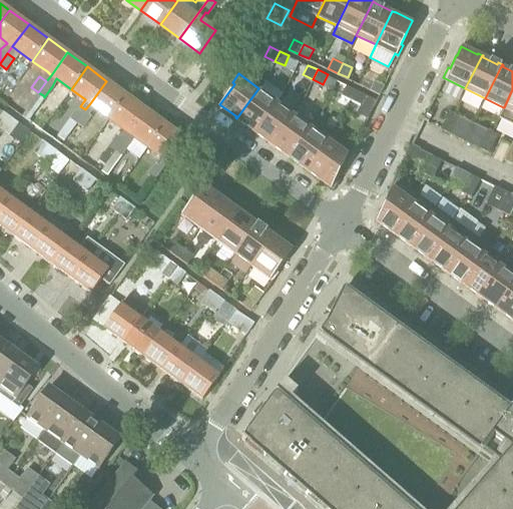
[(374,78),(370,88),(380,93),(384,83),(374,78)]
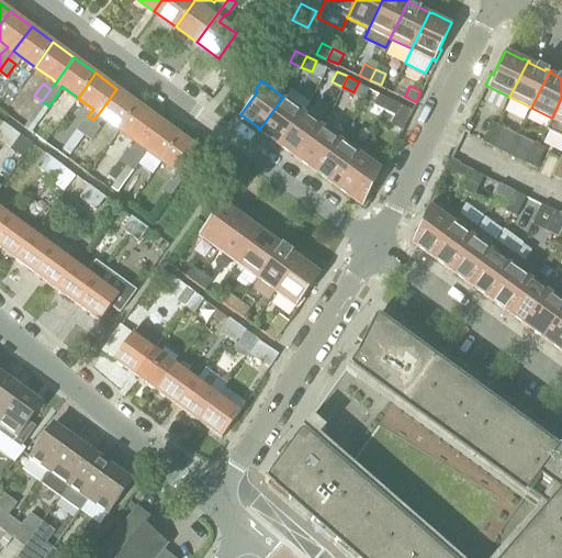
[(116,89),(99,113),(120,129),(138,104),(116,89)]
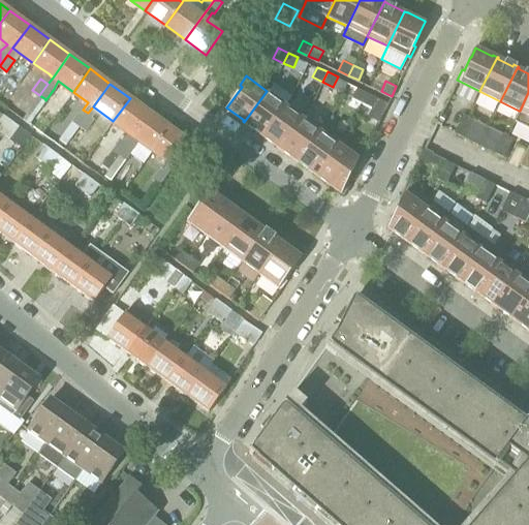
[(367,91),(356,86),(351,96),(362,101),(367,91)]
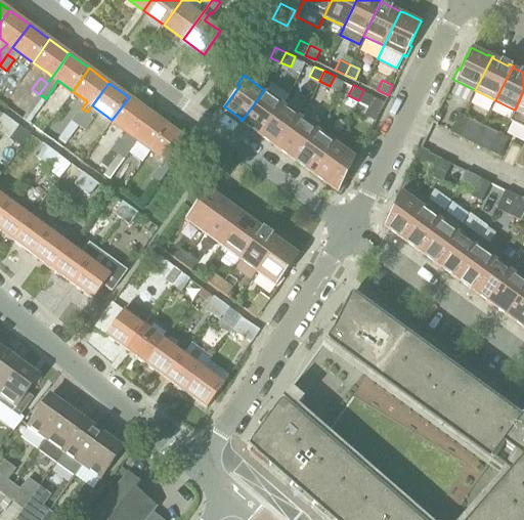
[(282,103),(264,90),(242,121),(246,123),(247,122),(259,131),(258,133),(260,134),(282,103)]
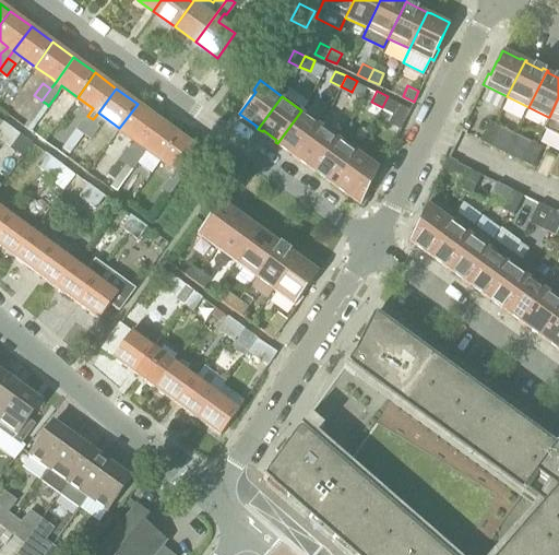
[(382,107),(392,111),(389,121),(401,127),(411,107),(388,96),(382,107)]
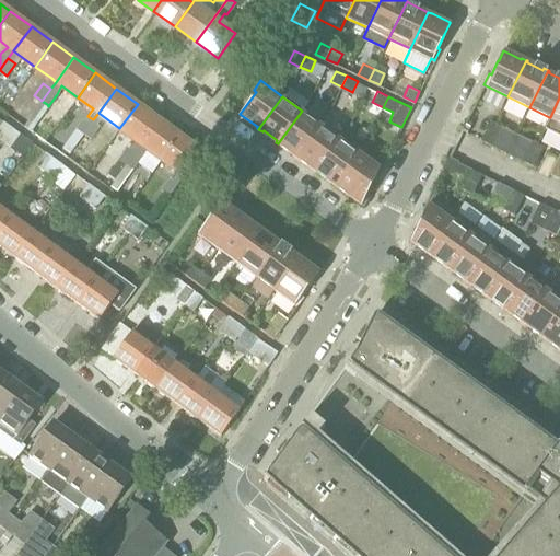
[(559,97),(550,117),(549,117),(545,126),(559,134),(559,97)]
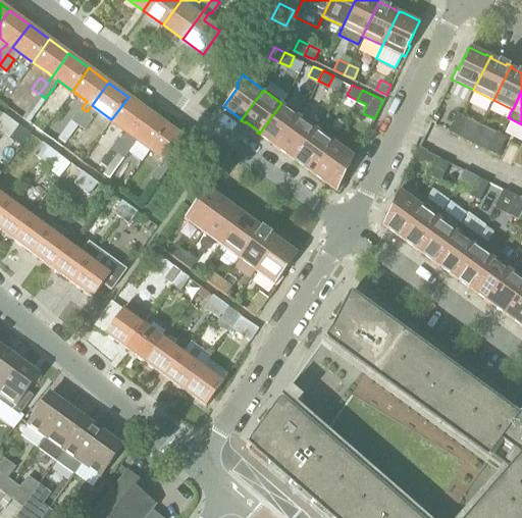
[(29,118),(44,97),(39,94),(23,115),(29,118)]
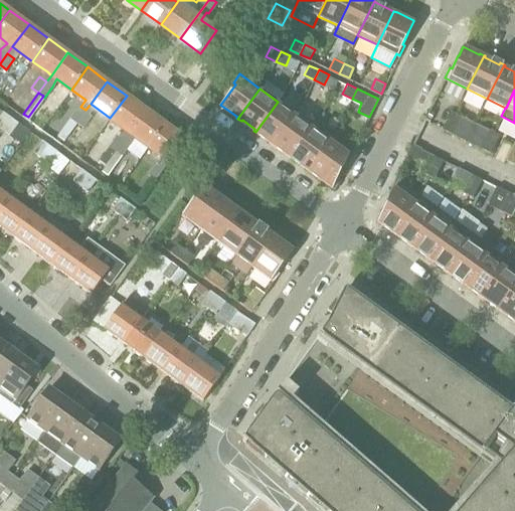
[(127,96),(110,118),(129,131),(130,132),(146,110),(127,96)]
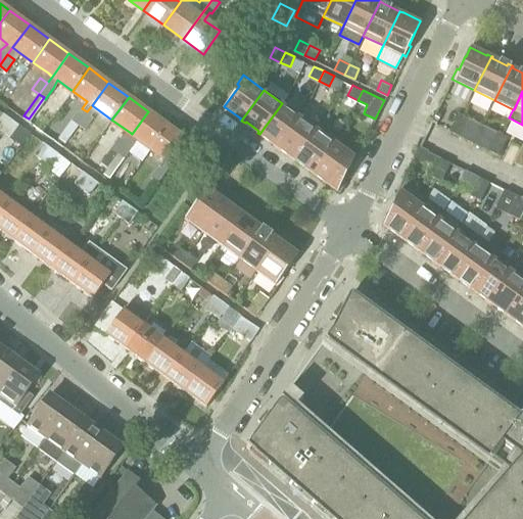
[(282,103),(259,134),(263,136),(264,135),(277,144),(276,145),(277,147),(299,116),(282,103)]
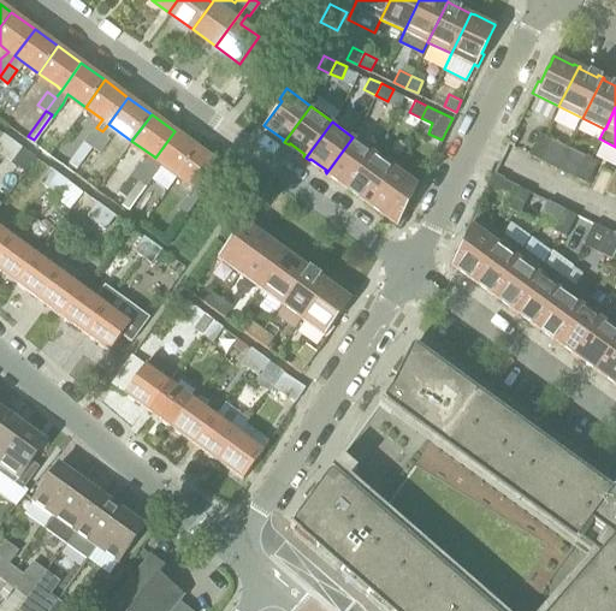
[(94,125),(84,138),(93,144),(102,131),(96,128),(94,125)]
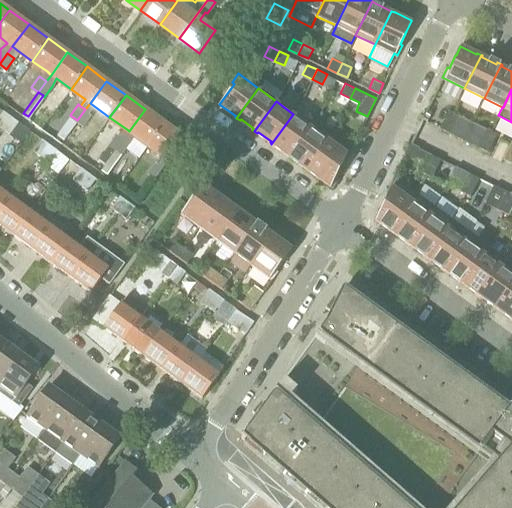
[(427,108),(423,116),(428,118),(432,110),(427,108)]
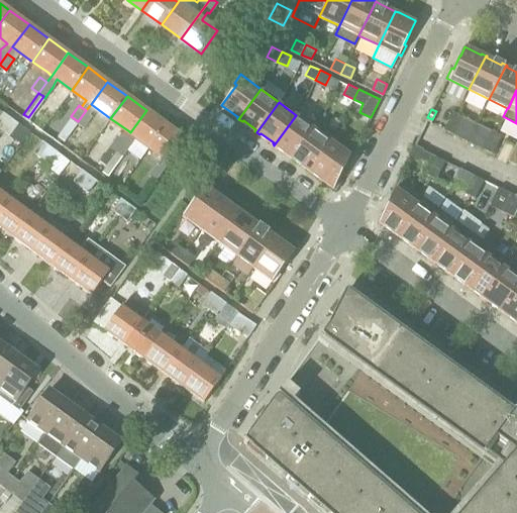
[(0,116),(0,125),(3,127),(11,116),(4,110),(0,116)]
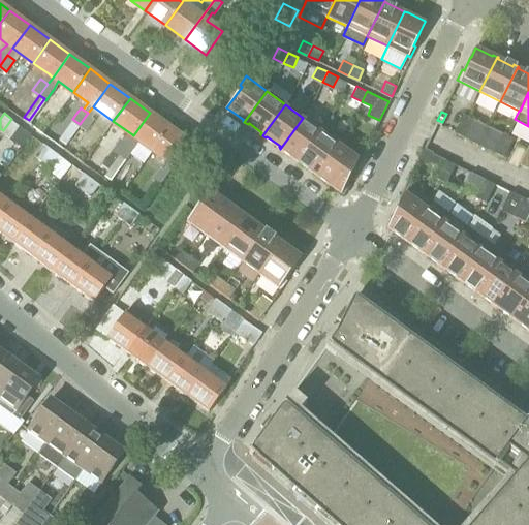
[(88,113),(80,124),(86,129),(94,117),(88,113)]
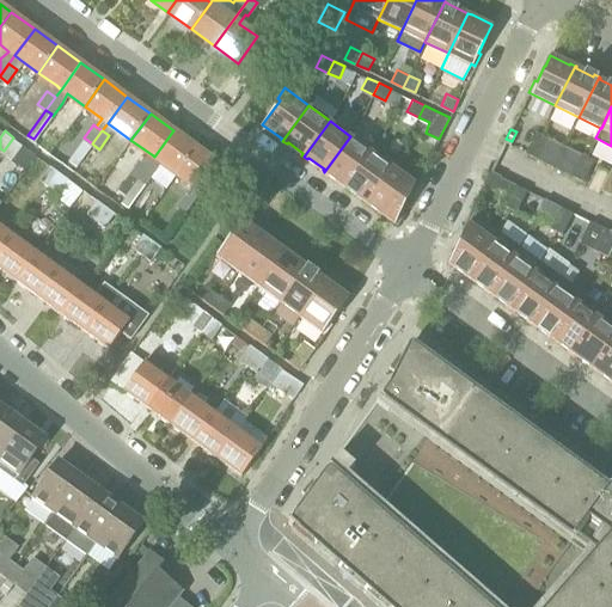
[(153,155),(148,164),(155,169),(151,176),(165,186),(175,173),(177,175),(196,147),(173,130),(154,157),(153,155)]
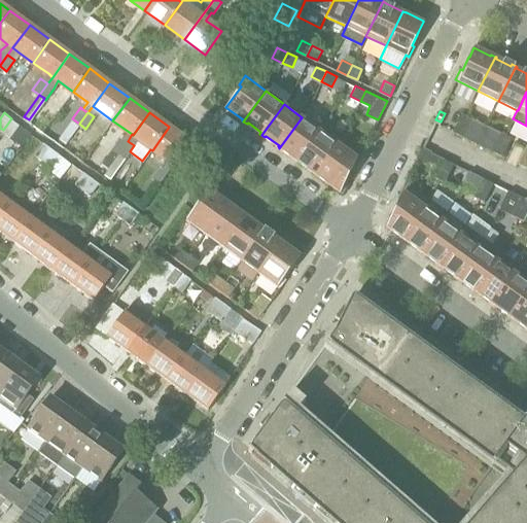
[(462,135),(478,143),(486,125),(461,112),(457,120),(466,126),(462,135)]
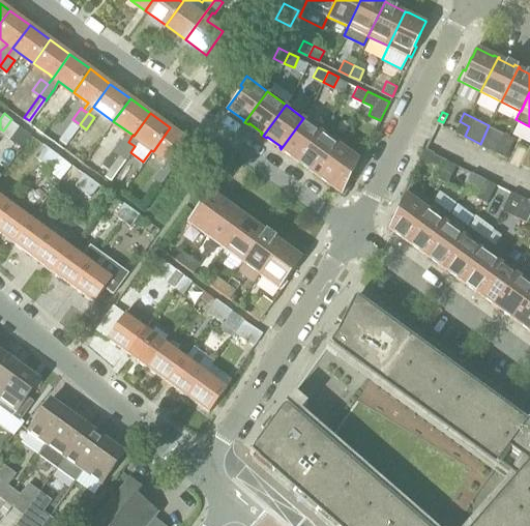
[(303,118),(281,149),(284,151),(285,150),(298,159),(297,161),(299,162),(321,132),(321,130),(303,118)]
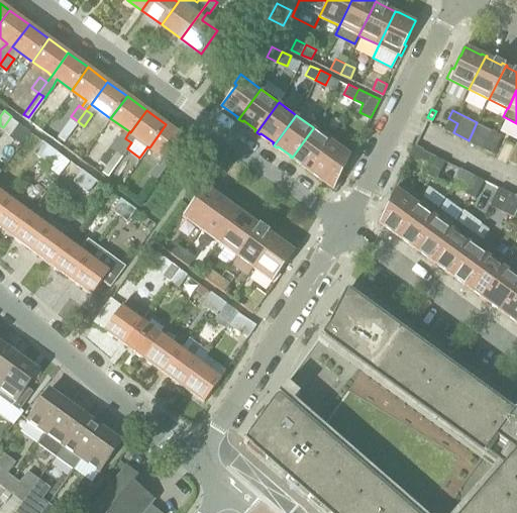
[(18,121),(11,116),(3,127),(10,132),(18,121)]
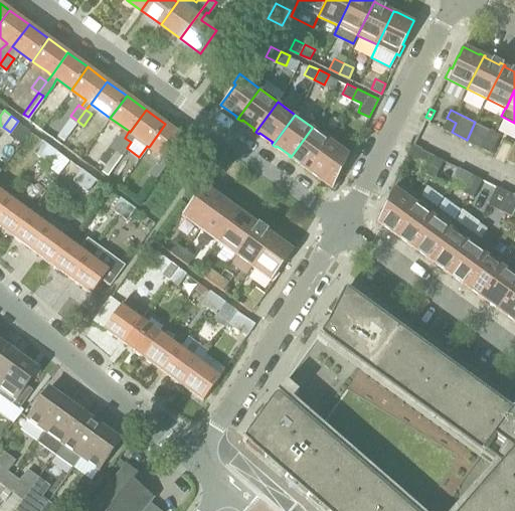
[(70,116),(57,134),(64,139),(69,132),(77,121),(70,116)]
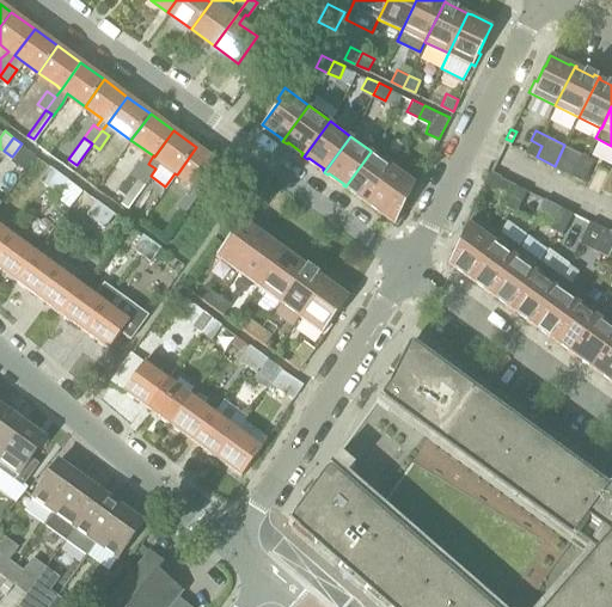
[(525,152),(537,157),(542,146),(531,140),(525,152)]
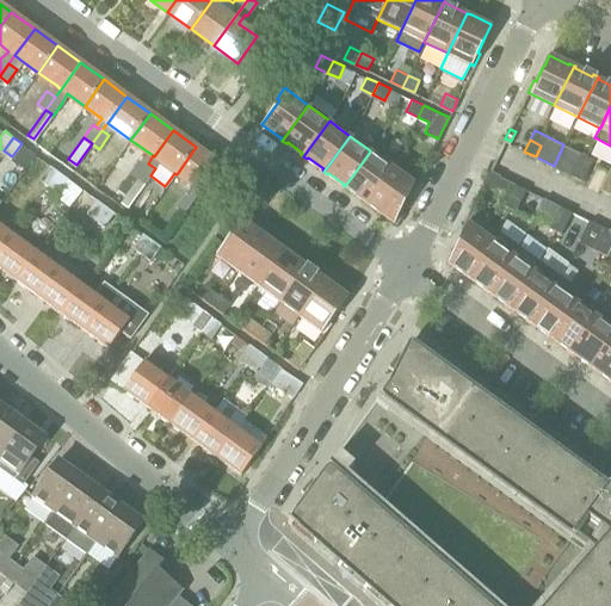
[(370,150),(370,152),(345,186),(349,190),(350,187),(364,199),(364,201),(365,202),(392,167),(393,167),(399,159),(376,142),(370,150)]
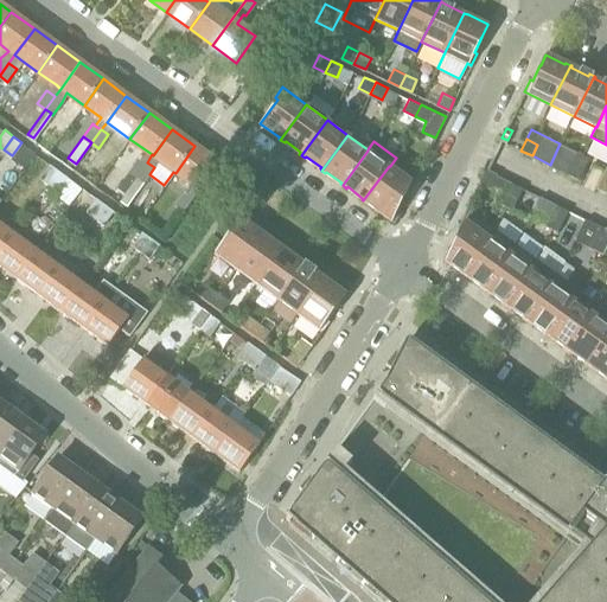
[(195,146),(176,173),(198,189),(217,162),(195,146)]
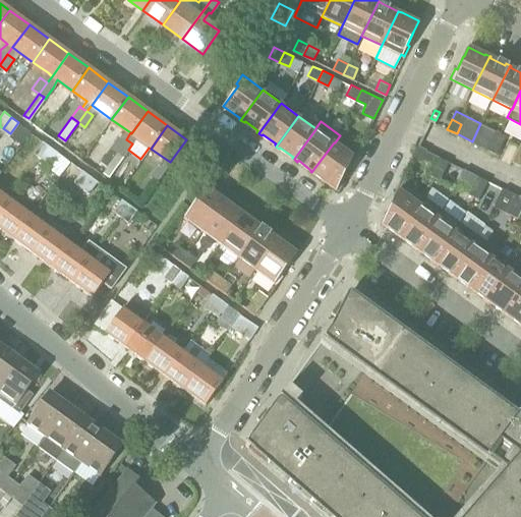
[(506,135),(496,130),(490,139),(501,144),(506,135)]
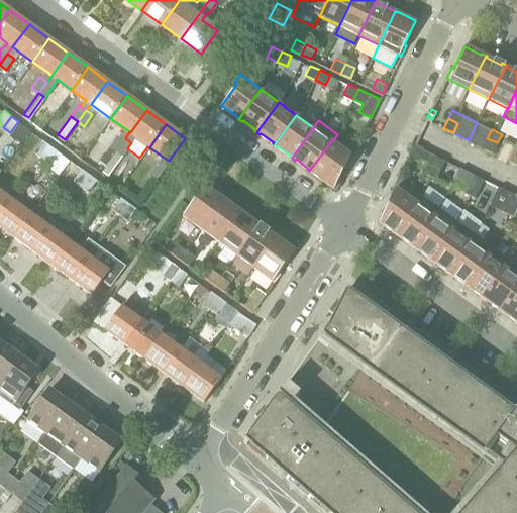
[(118,133),(110,144),(117,149),(125,138),(118,133)]
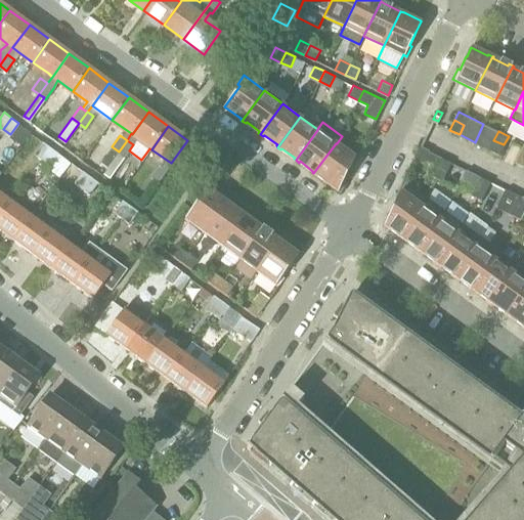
[(107,166),(103,173),(110,177),(125,157),(129,150),(133,144),(127,140),(119,152),(107,166)]
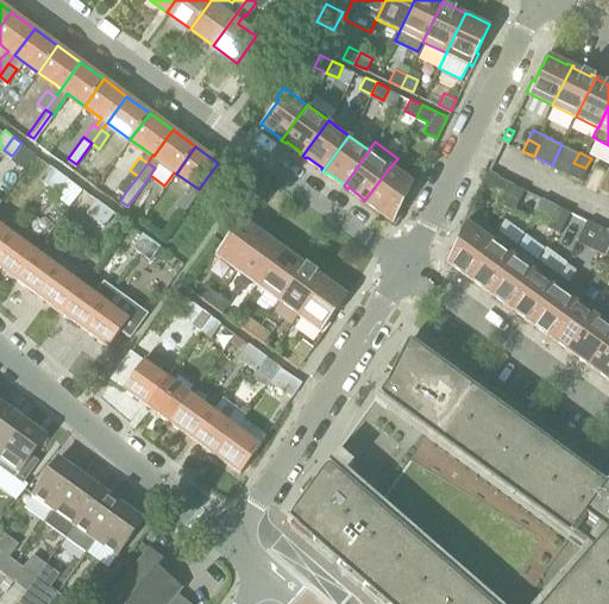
[(573,163),(569,174),(576,176),(581,178),(585,168),(573,163)]
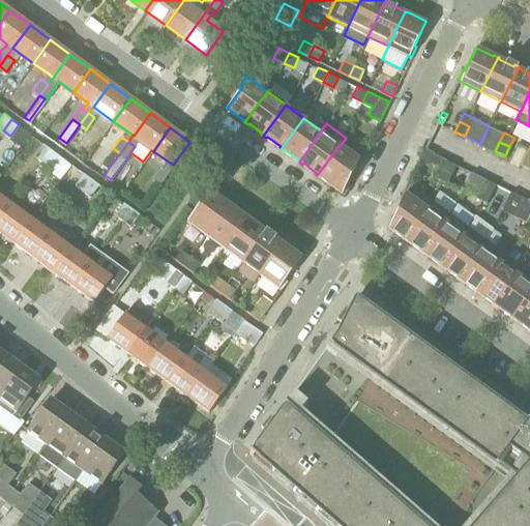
[(35,154),(43,159),(52,148),(45,143),(35,154)]
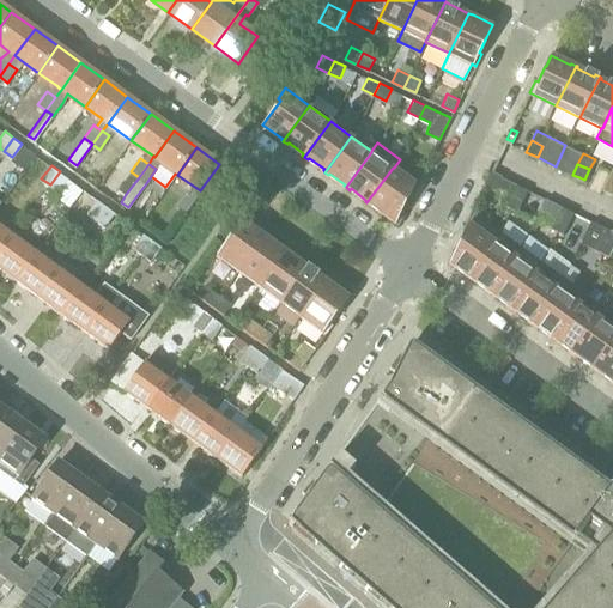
[(412,196),(417,186),(394,168),(393,168),(366,202),(370,205),(371,204),(396,222),(401,210),(402,210),(410,195),(412,196)]
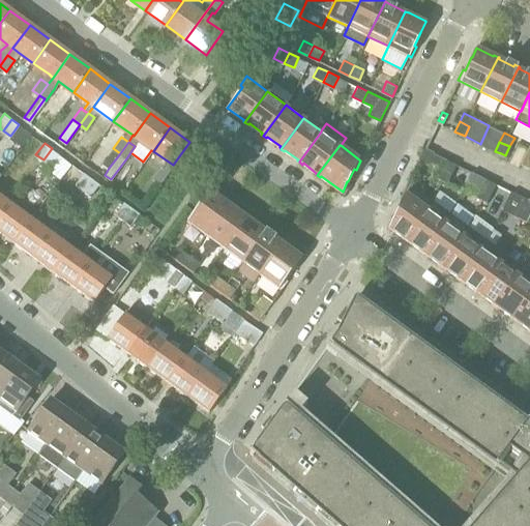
[(433,152),(434,151),(431,149),(427,147),(424,146),(421,153),(418,159),(428,164),(429,162),(433,152)]
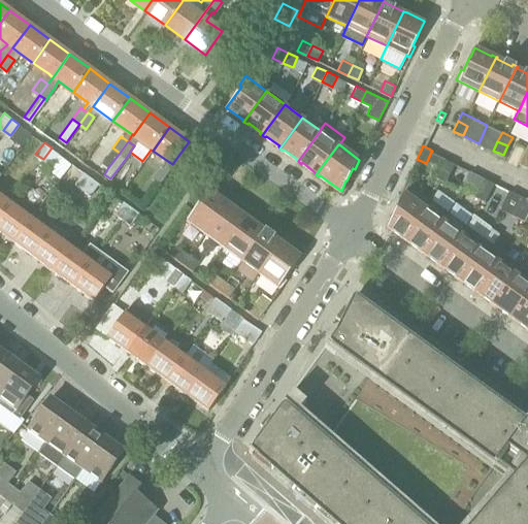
[(59,153),(52,148),(43,159),(51,165),(47,168),(60,177),(71,163),(59,154),(59,153)]
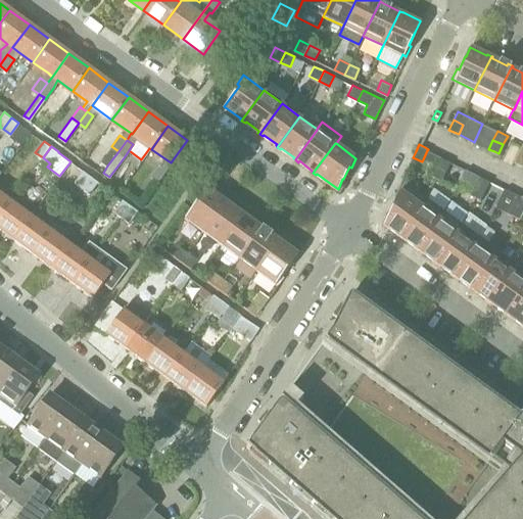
[(110,146),(100,160),(107,166),(119,151),(111,146),(110,146)]
